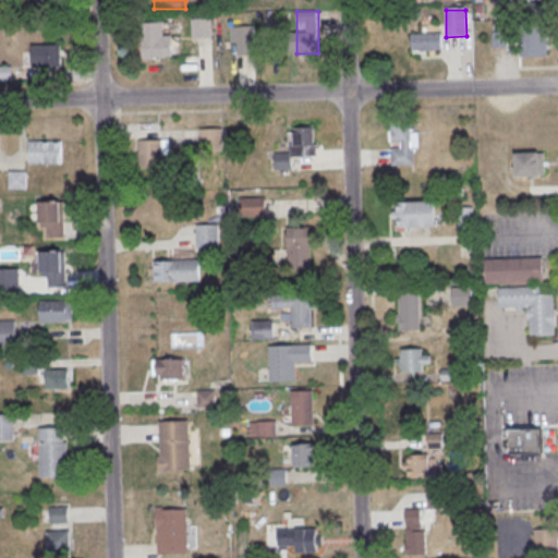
[(193,21),(213,21),(213,39),(193,40),(193,21)]
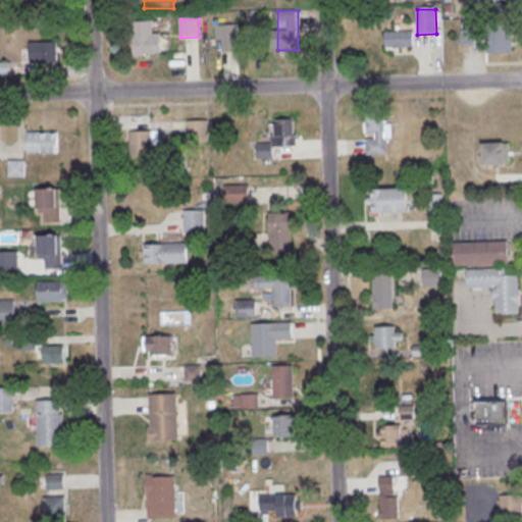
[(134,22),(153,21),(154,35),(161,34),(162,54),(150,54),(150,56),(135,57),(134,22)]
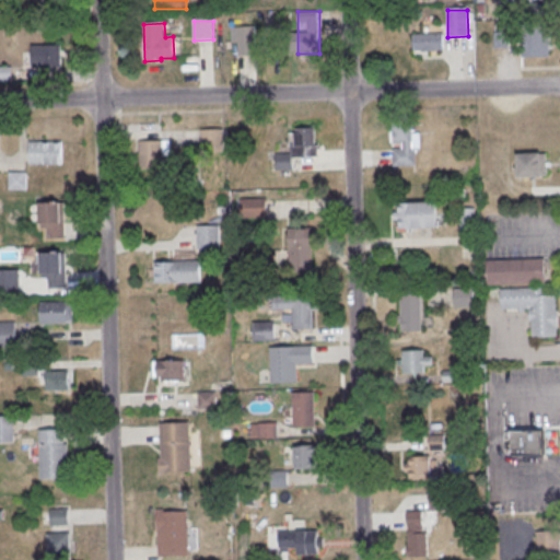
[(238,27),(256,27),(256,57),(238,58),(238,27)]
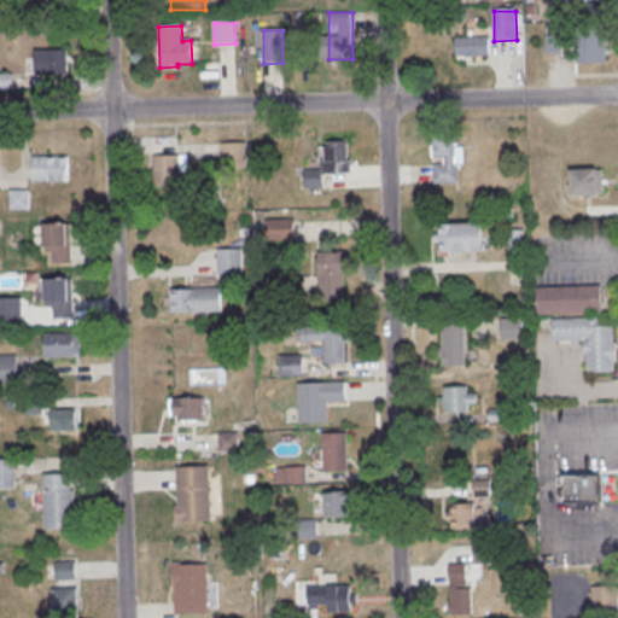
[(544,51),(563,51),(563,35),(544,35),(544,51)]
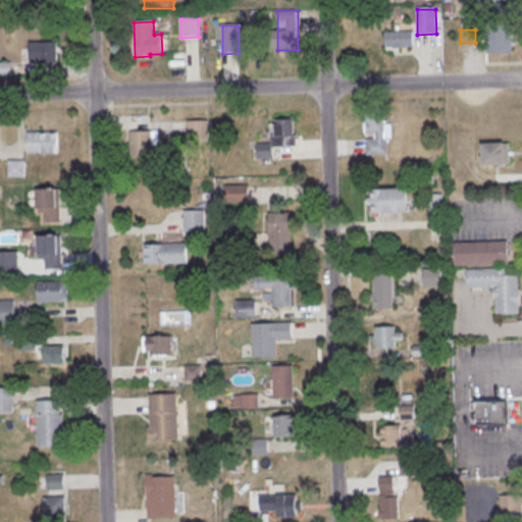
[(513,52),(513,31),(486,31),(486,52),(513,52)]
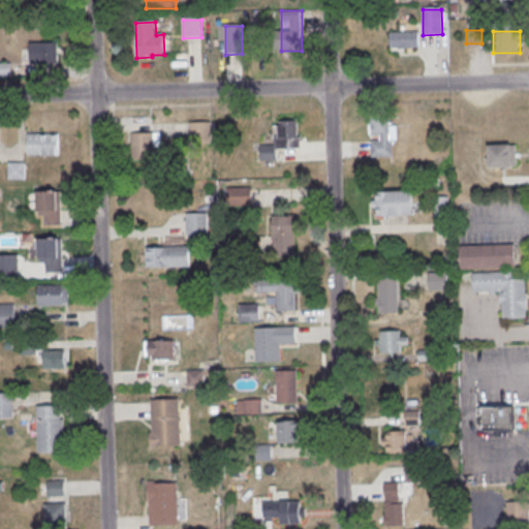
[(391,33),(419,33),(419,49),(391,50),(391,33)]
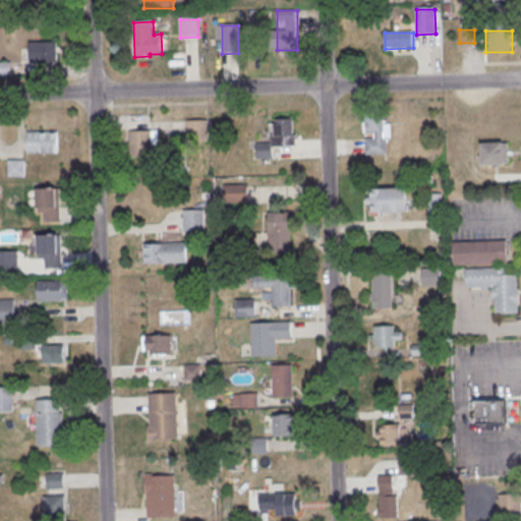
[(21,41),(21,62),(56,62),(56,41),(21,41)]
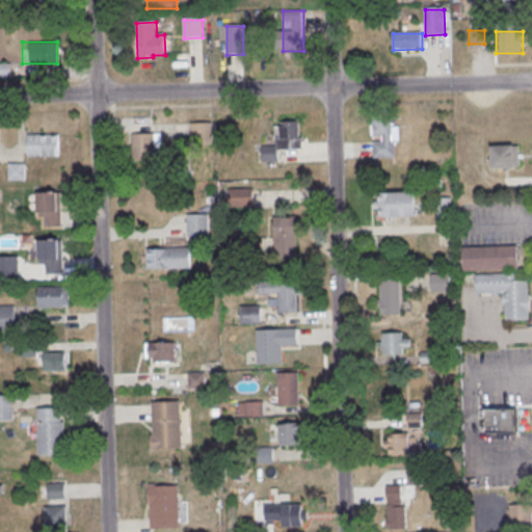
[(11,62),(0,61),(0,75),(11,76),(11,62)]
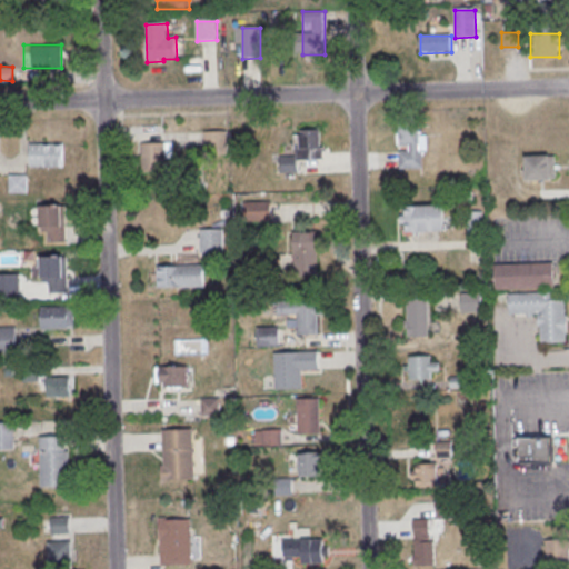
[(399,118),(420,117),(421,136),(428,136),(428,151),(422,152),(422,170),(400,170),(400,152),(410,152),(410,147),(400,148),(399,118)]
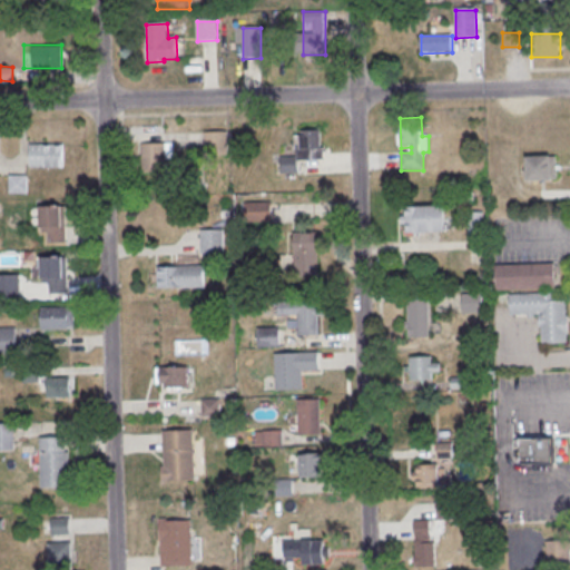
[(300,130),(323,129),(324,161),(300,163),(300,130)]
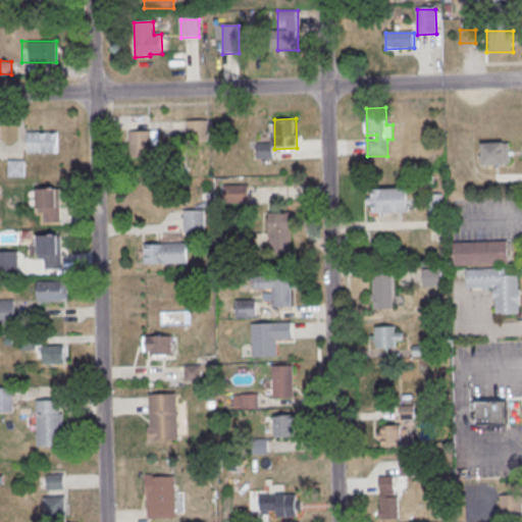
[(189,123),(208,122),(209,142),(189,142),(189,123)]
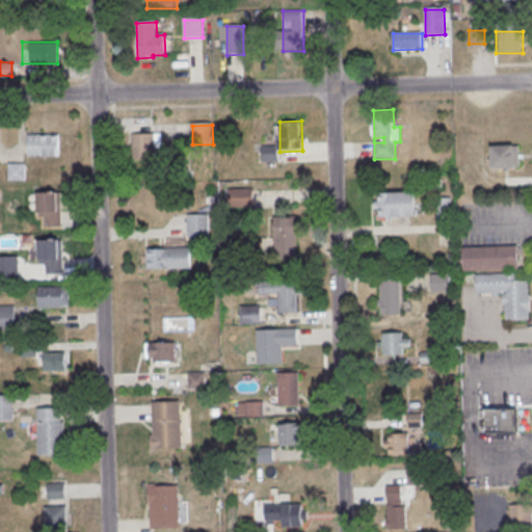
[(133,135),(134,163),(157,162),(157,150),(162,150),(162,135),(133,135)]
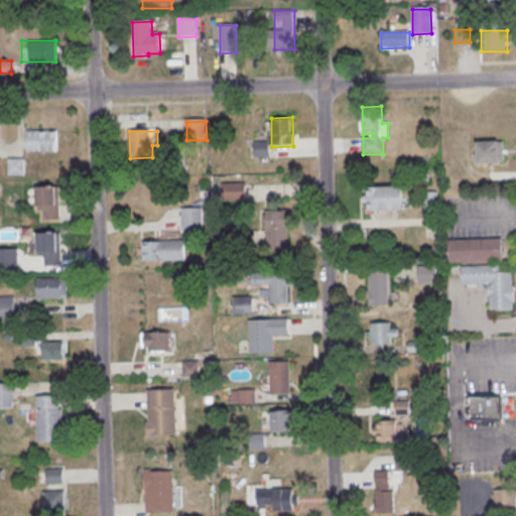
[(27,132),(58,132),(58,153),(27,153),(27,132)]
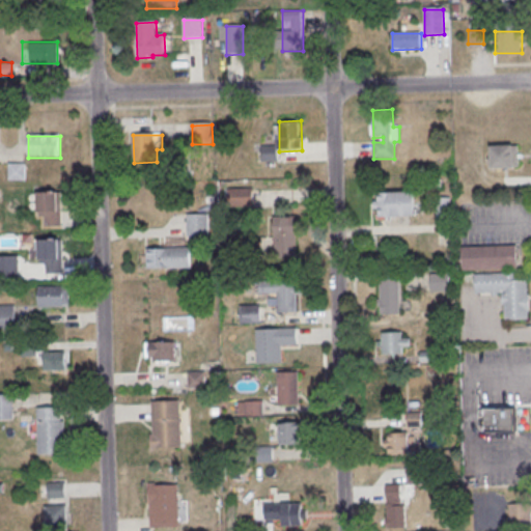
[(492,148),(520,147),(520,168),(515,169),(515,170),(493,171),(492,148)]
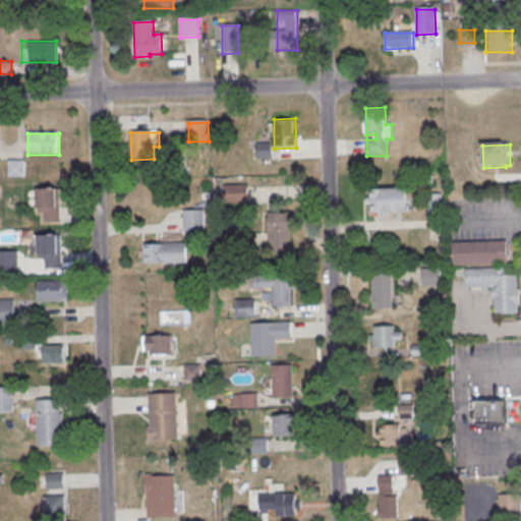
[(9,161),(25,162),(25,178),(9,178),(9,161)]
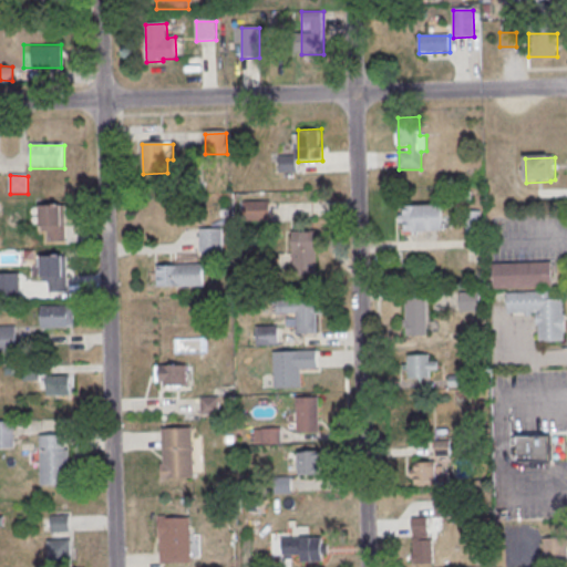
[(246,204),(270,203),(271,223),(246,224),(246,204)]
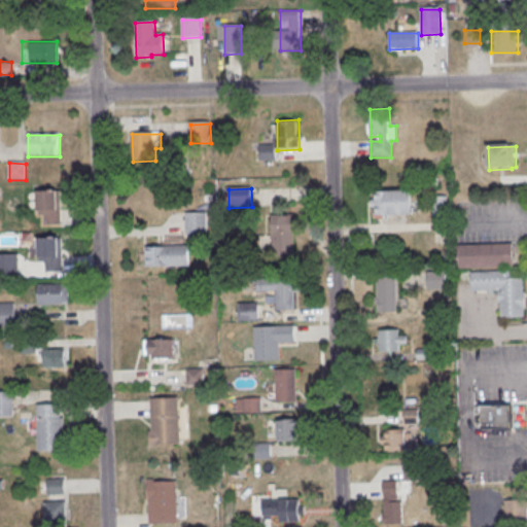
[(39,194),(62,192),(63,225),(45,226),(45,216),(40,216),(39,194)]
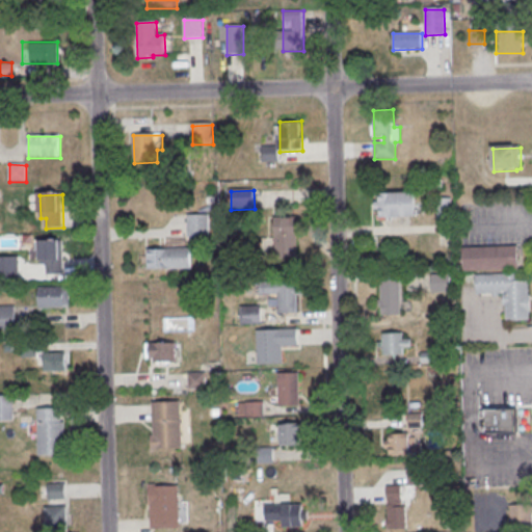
[(379,195),(417,194),(417,218),(380,219),(379,195)]
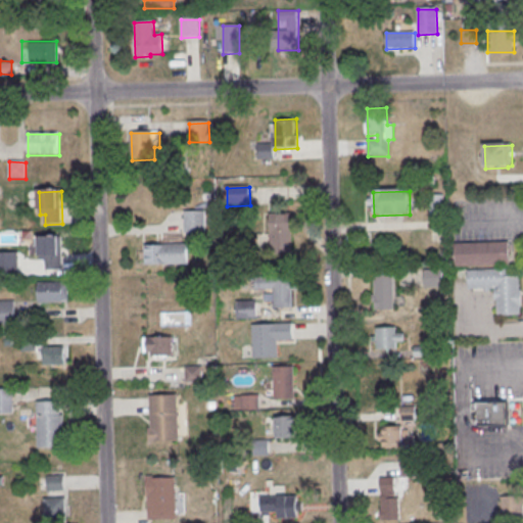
[(431,212),(441,212),(441,195),(431,195),(431,212)]
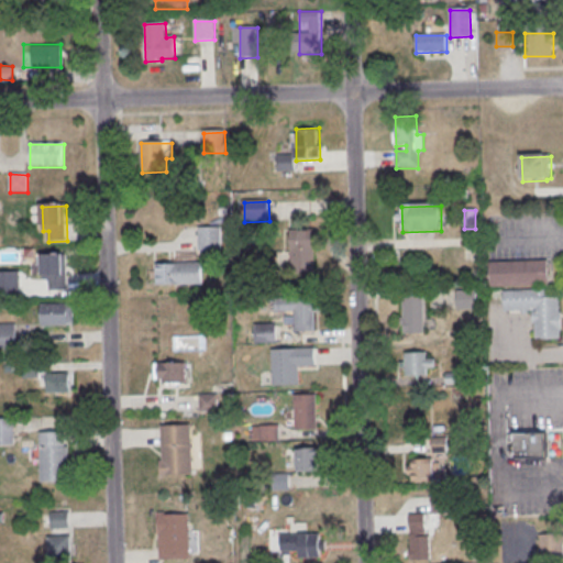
[(199,229),(221,228),(222,251),(200,252),(199,229)]
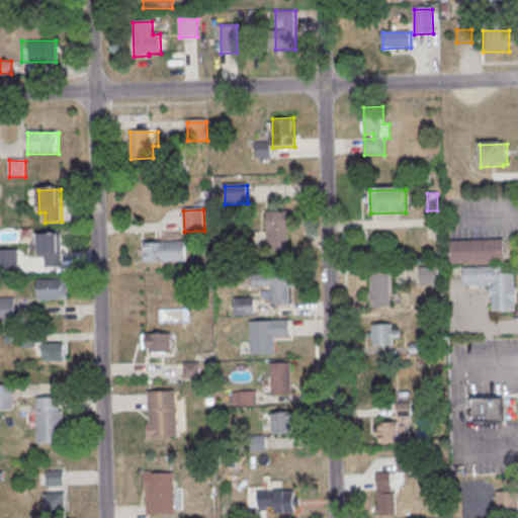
[(268,213),(291,212),(291,242),(269,243),(268,213)]
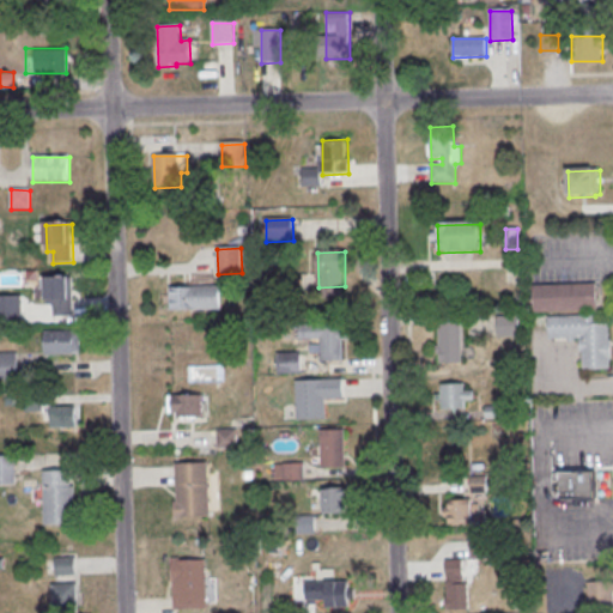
[(47,278),(73,278),(74,316),(55,317),(55,307),(47,307),(47,278)]
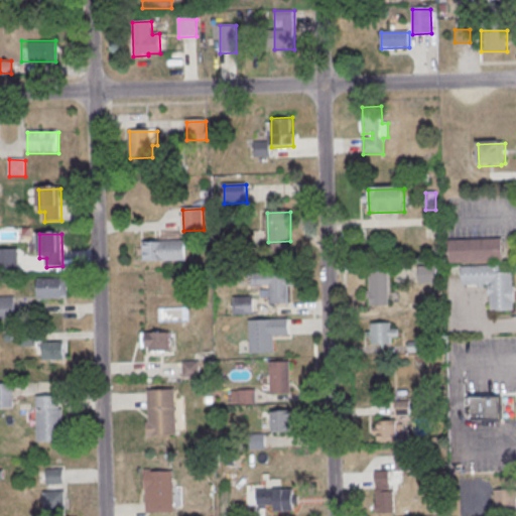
[(448,262),(447,239),(501,237),(502,260),(448,262)]
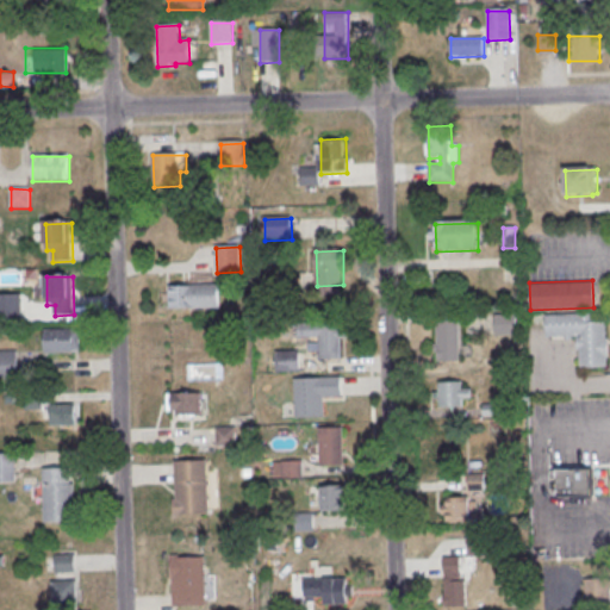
[(170,287),(219,286),(221,309),(170,310),(170,287)]
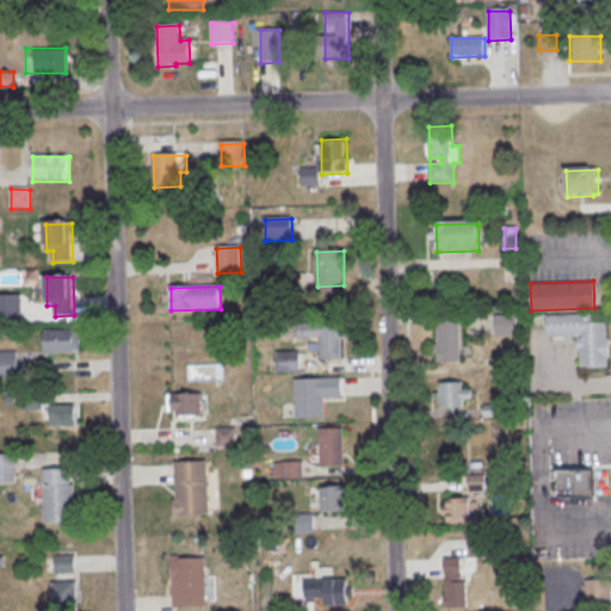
[(0,296),(23,296),(23,323),(0,323),(0,296)]
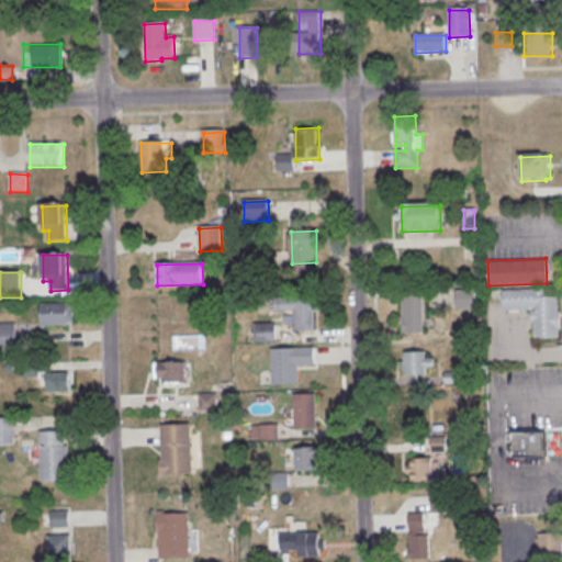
[(534,337),(532,310),(502,311),(502,289),(557,287),(559,336),(534,337)]
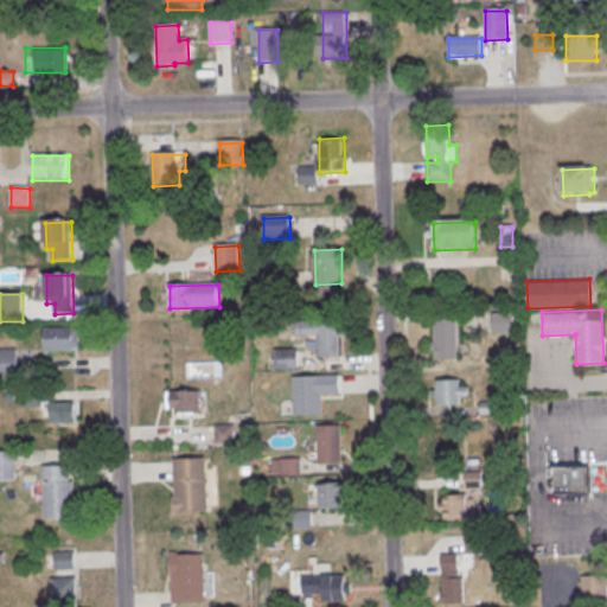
[(491,332),(511,332),(511,312),(491,312),(491,332)]
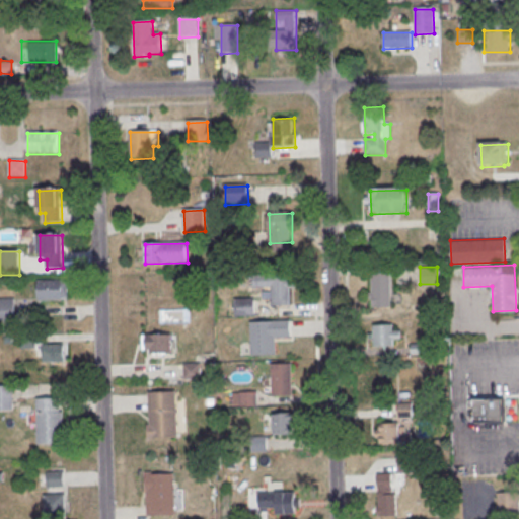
[(372,275),(391,274),(392,307),(373,308),(372,275)]
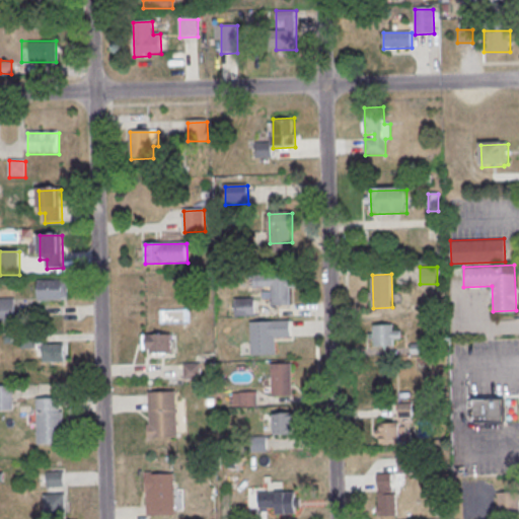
[(254,277),(290,276),(290,280),(296,280),(296,289),(291,290),(291,307),(273,307),(273,287),(254,288),(254,277)]
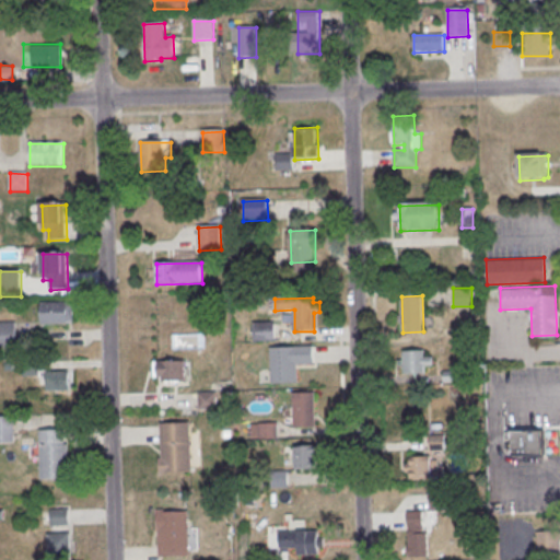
[(43,304),(74,303),(76,325),(43,326),(43,304)]
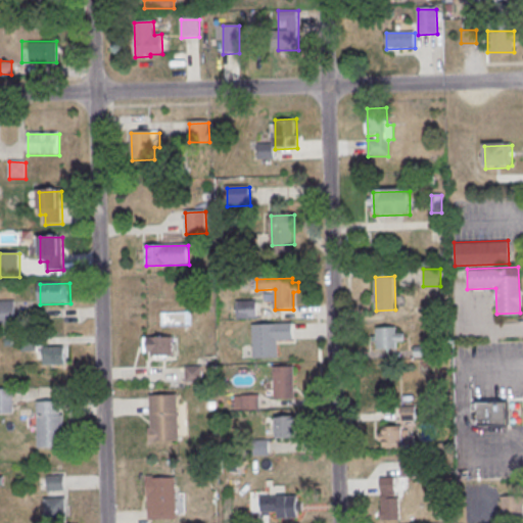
[(0,301),(15,301),(16,325),(0,325),(0,301)]
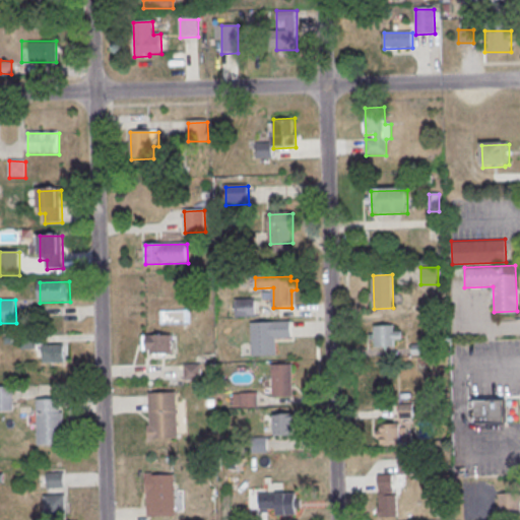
[(236,301),(256,300),(257,318),(237,319),(236,301)]
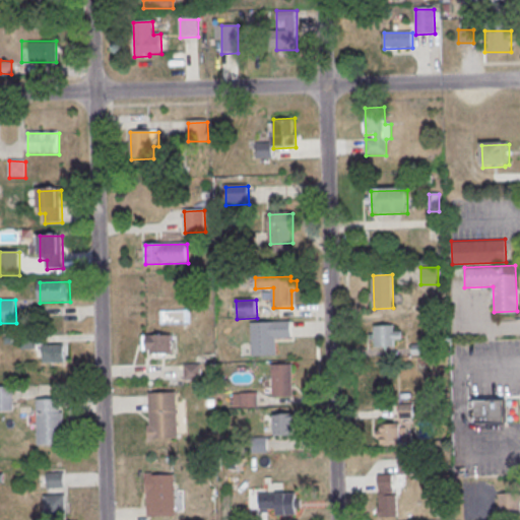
[(252,324),(291,323),(293,339),(276,340),(277,356),(253,358),(252,324)]
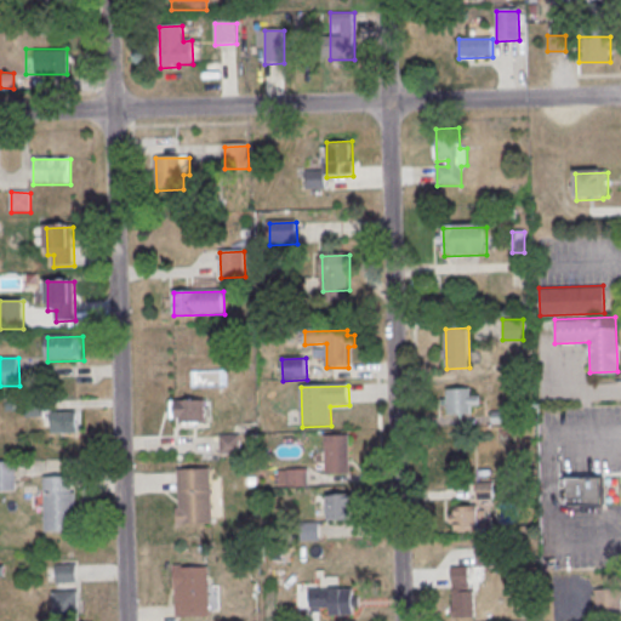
[(448,389),(472,389),(472,416),(449,416),(448,389)]
